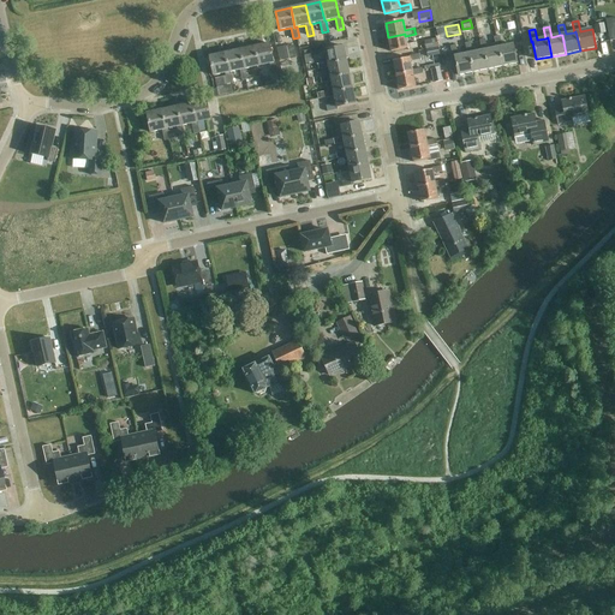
[(407,45),(405,36),(405,34),(388,37),(392,52),(407,48),(408,51),(418,48),(417,42),(407,45)]
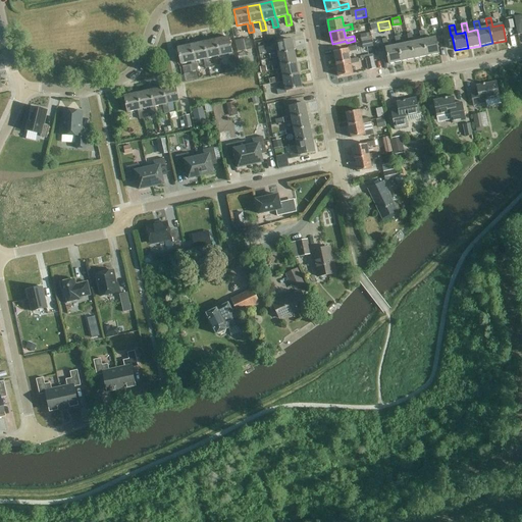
[(424,31),(420,32),(421,41),(423,40),(426,56),(440,54),(437,37),(426,39),(424,31)]
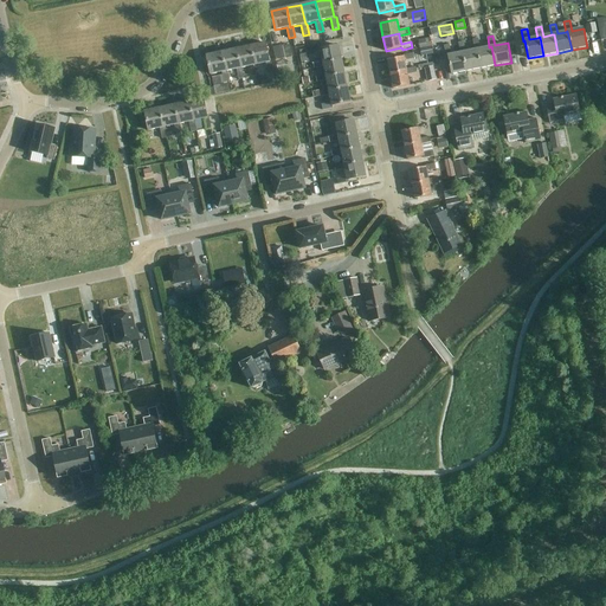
[(418,40),(420,50),(432,47),(430,38),(418,40)]
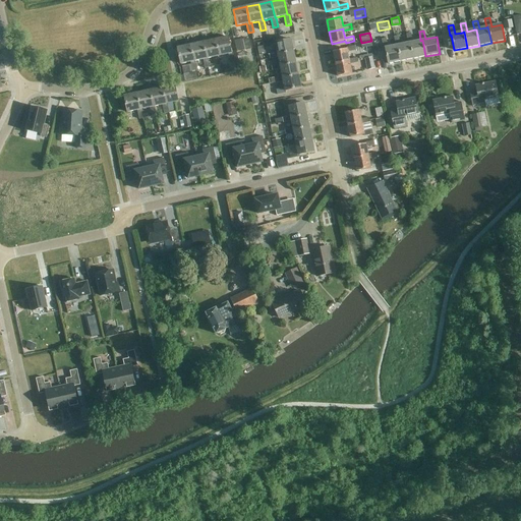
[(411,33),(407,34),(409,43),(410,43),(414,59),(425,56),(422,40),(420,41),(413,42),(411,33)]
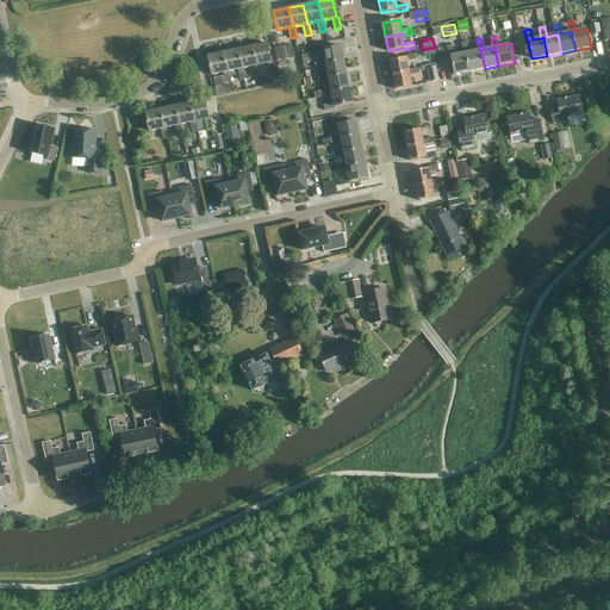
[(467,42),(461,43),(464,54),(466,53),(470,72),(485,69),(480,50),(479,50),(470,53),(467,42)]
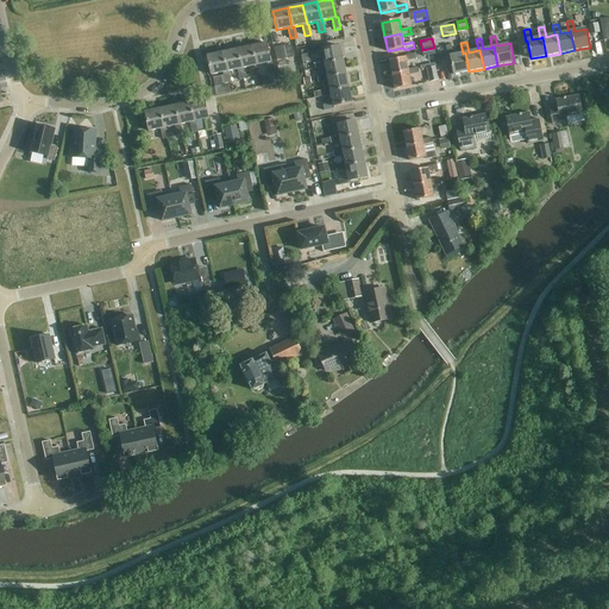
[(258,66),(258,67),(267,64),(269,74),(275,73),(272,61),(268,43),(252,46),(256,66),(258,66)]
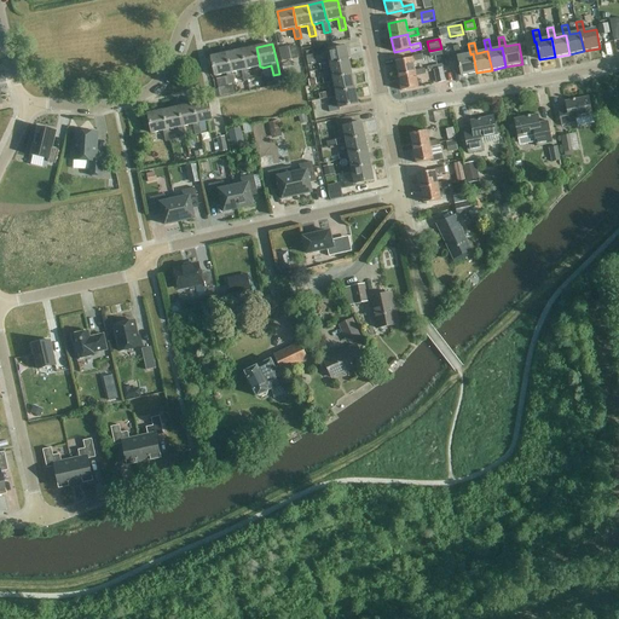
[(330,65),(350,62),(346,46),(327,51),(329,62),(319,64),(320,70),(331,68),(330,65)]
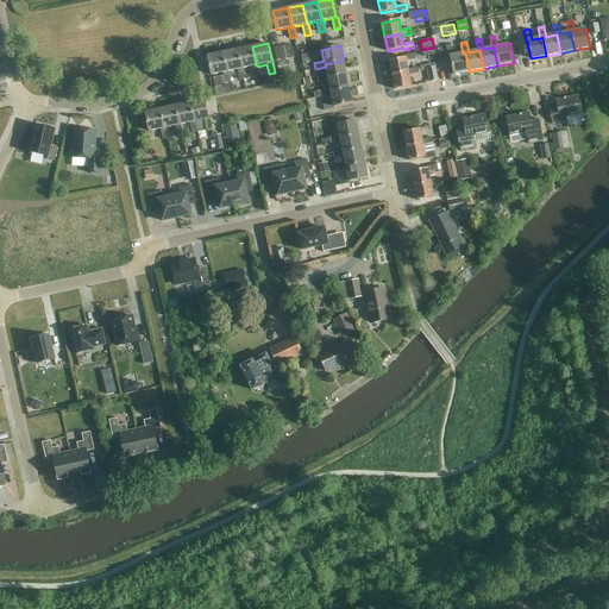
[(452,45),(446,46),(449,57),(450,56),(453,75),(469,71),(465,52),(463,54),(454,55),(452,45)]
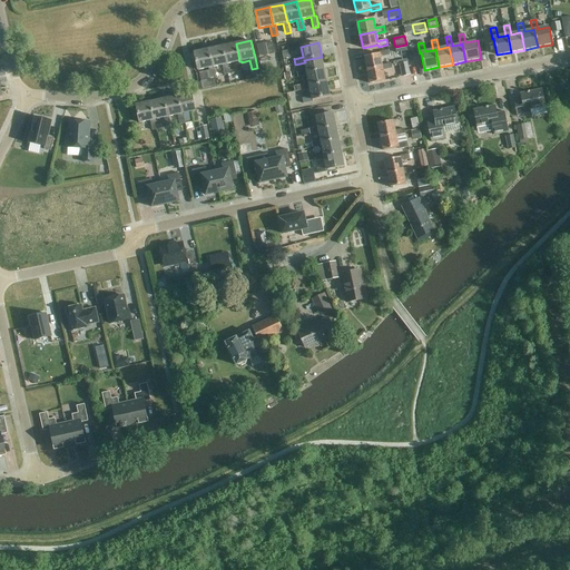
[(244,71),(242,62),(242,61),(239,61),(236,43),(222,47),(226,65),(228,65),(236,62),(238,72),(241,82),(245,81),(243,71),(244,71)]
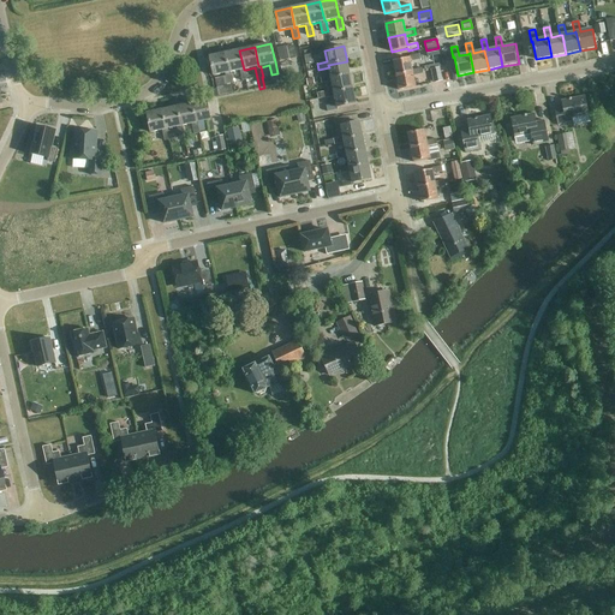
[(286,47),(276,48),(279,63),(288,60),(286,47)]
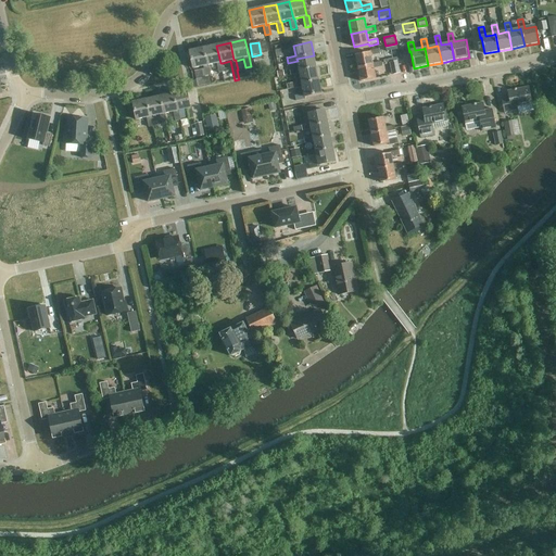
[(216,46),(203,48),(207,66),(209,65),(217,64),(219,73),(224,72),(223,63),(220,63),(216,46)]
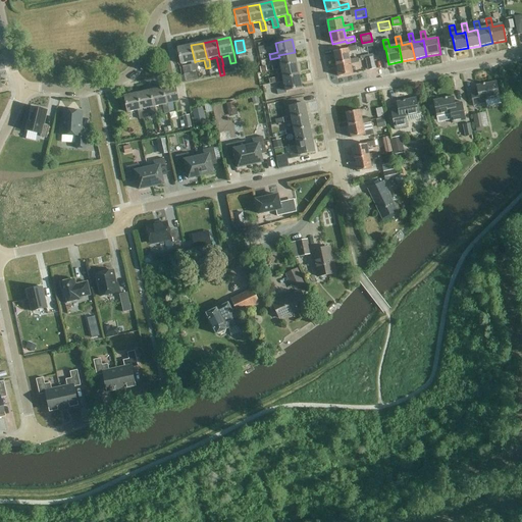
[(191,45),(177,48),(181,64),(191,62),(193,71),(198,70),(196,61),(195,62),(191,45)]
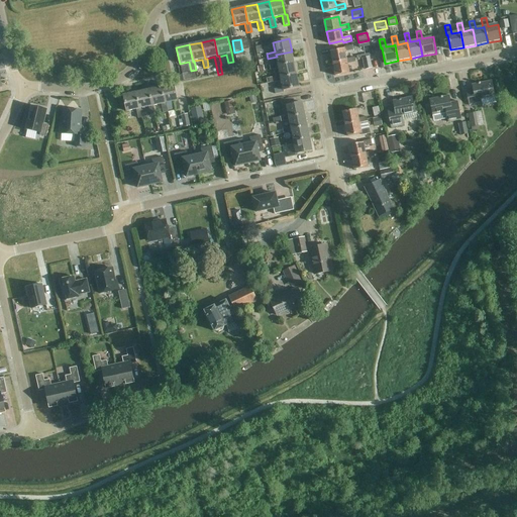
[(347,61),(346,59),(345,52),(353,50),(352,45),(344,47),(344,48),(330,52),(333,64),(347,61)]
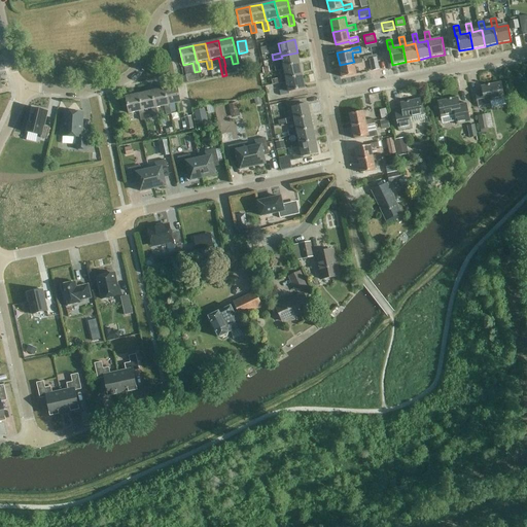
[(284,68),(300,65),(297,53),(281,56),(282,58),(283,65),(275,67),(276,72),(284,70),(284,68)]
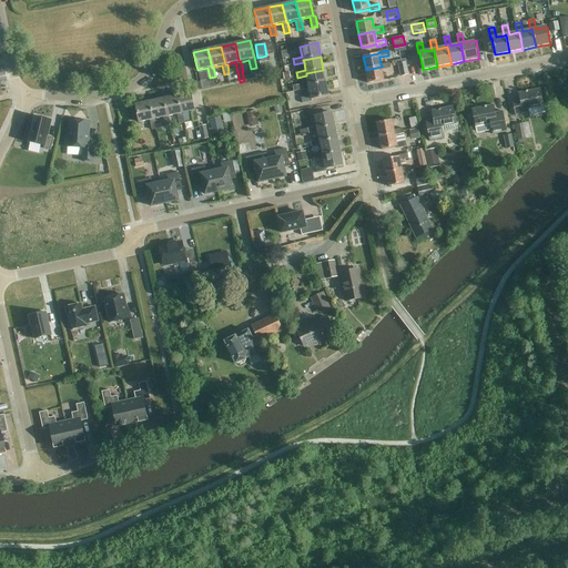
[(397,64),(401,77),(409,74),(406,62),(397,64)]
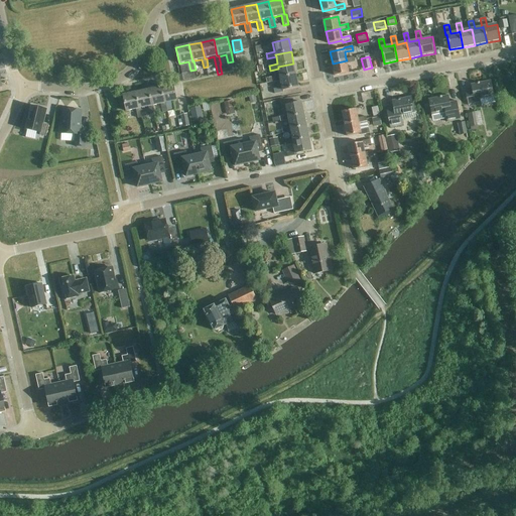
[(355,61),(354,57),(346,58),(347,60),(333,63),(335,76),(349,73),(347,63),(355,61)]
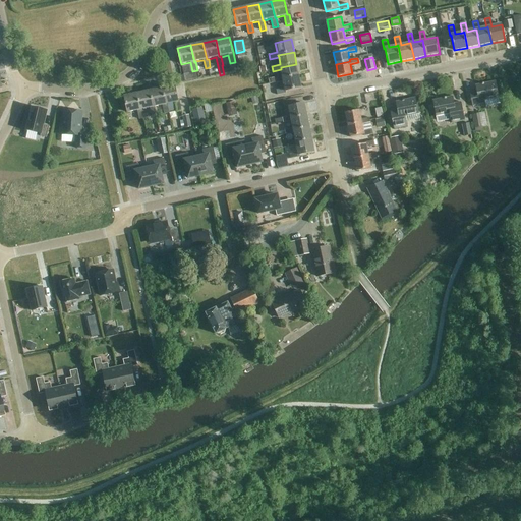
[(283,76),(274,78),(275,82),(284,81),(283,79),(299,75),(296,64),(281,67),(281,69),(283,76)]
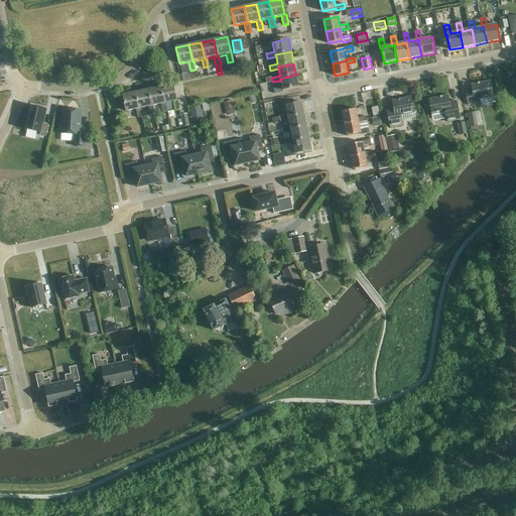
[(194,71),(181,74),(183,81),(196,78),(194,71)]
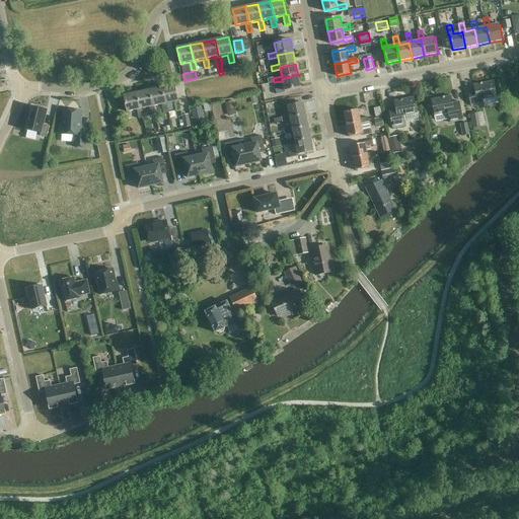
[(282,79),(283,81),(284,88),(276,90),(277,94),(285,92),(285,91),(301,88),(298,75),(282,79)]
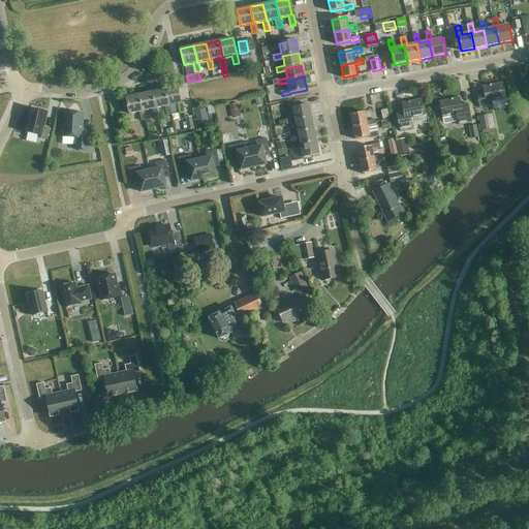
[(485,93),(477,95),(480,109),(494,105),(493,102),(507,99),(503,82),(483,86),(485,93)]
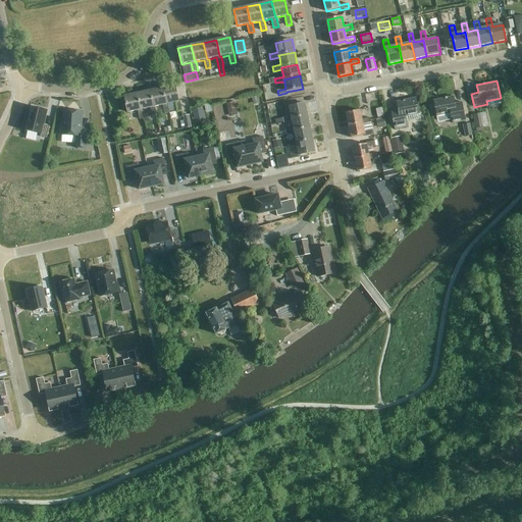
[(176,85),(163,88),(166,104),(167,104),(175,103),(177,111),(183,110),(180,101),(179,101),(176,85)]
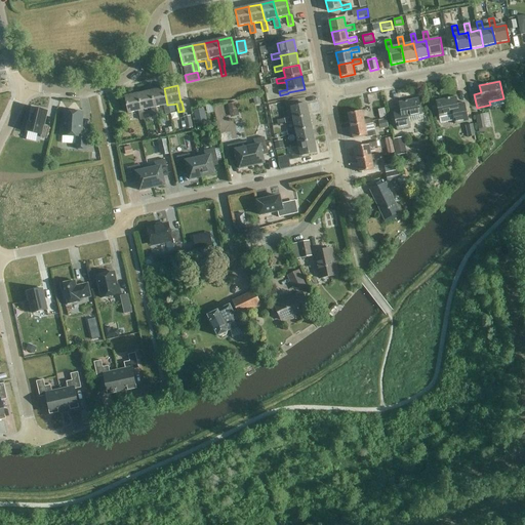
[(164,88),(152,91),(155,108),(156,108),(164,106),(167,122),(171,121),(170,114),(168,105),(167,105),(164,88)]
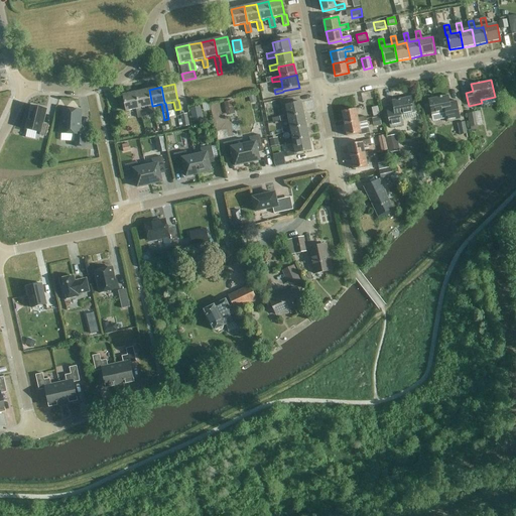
[(149,90),(136,92),(140,109),(141,108),(148,107),(150,116),(155,114),(153,106),(152,106),(149,90)]
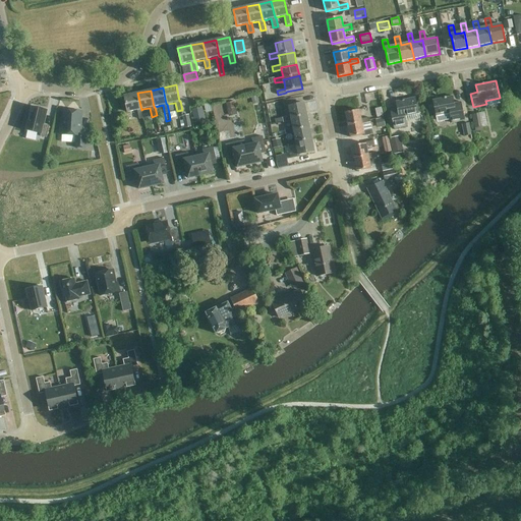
[(145,118),(142,109),(141,110),(137,93),(124,96),(127,112),(137,110),(139,119),(145,118)]
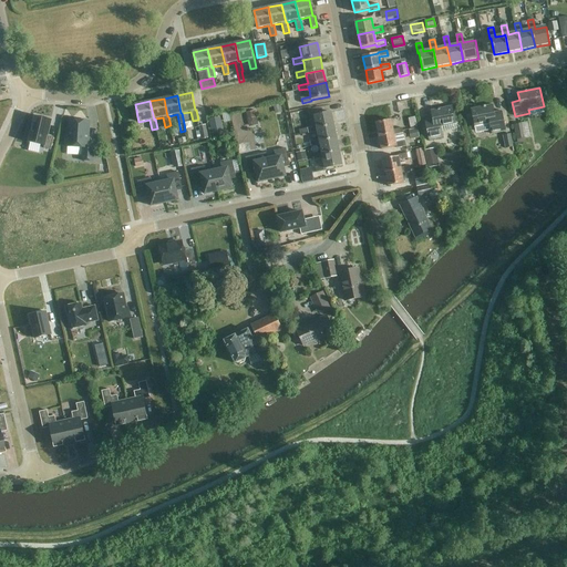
[(494,104),(472,109),(475,127),(490,124),(492,135),(506,132),(502,111),(495,112),(494,104)]
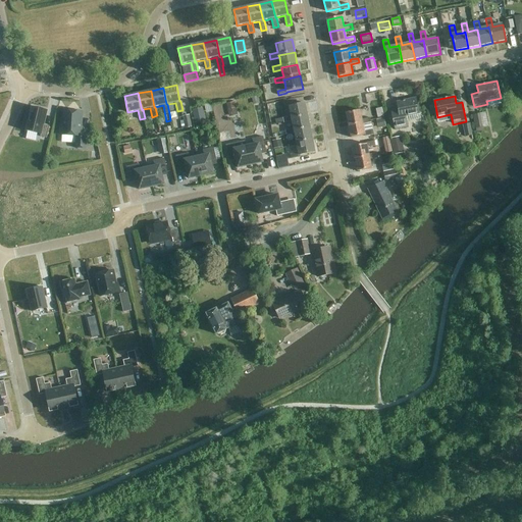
[(409,126),(407,120),(407,117),(420,114),(417,97),(397,102),(398,109),(390,110),(395,129),(409,126)]
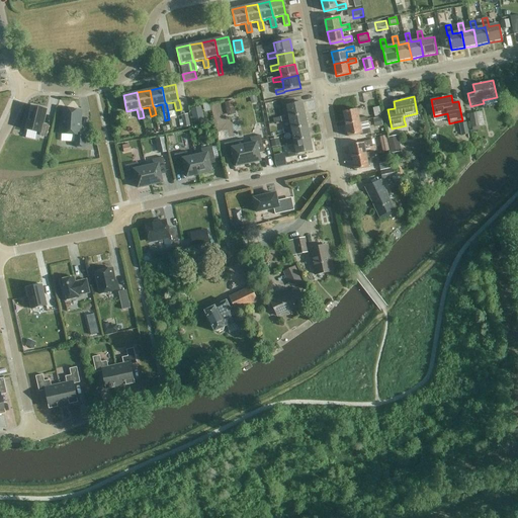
[(228,111),(235,109),(233,101),(226,103),(228,111)]
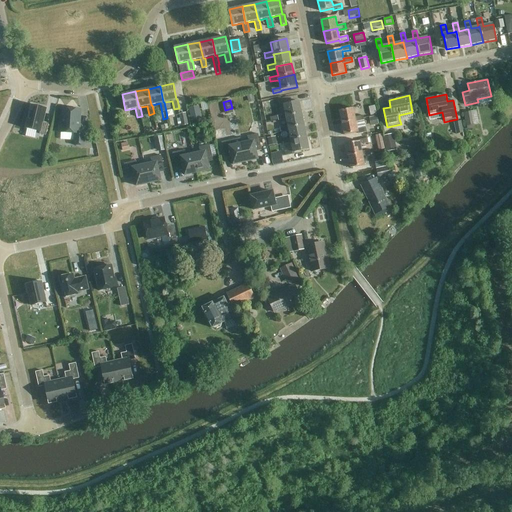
[(270,117),(271,121),(278,120),(278,121),(287,119),(286,117),(302,113),(299,101),(284,104),(286,114),(278,116),(270,117)]
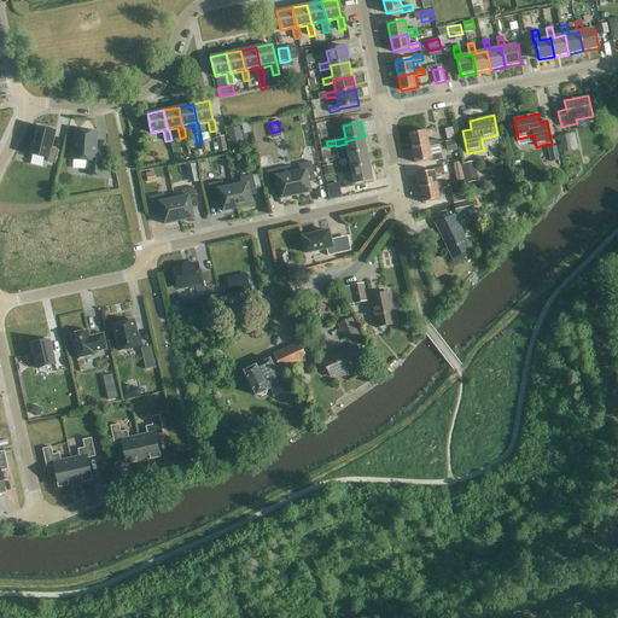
[(39,127),(31,155),(48,158),(48,162),(56,163),(58,150),(52,147),(56,130),(39,127)]
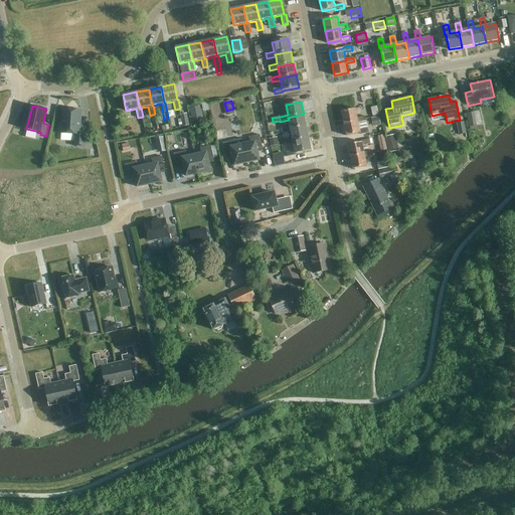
[(191,119),(202,117),(200,107),(189,109),(191,119)]
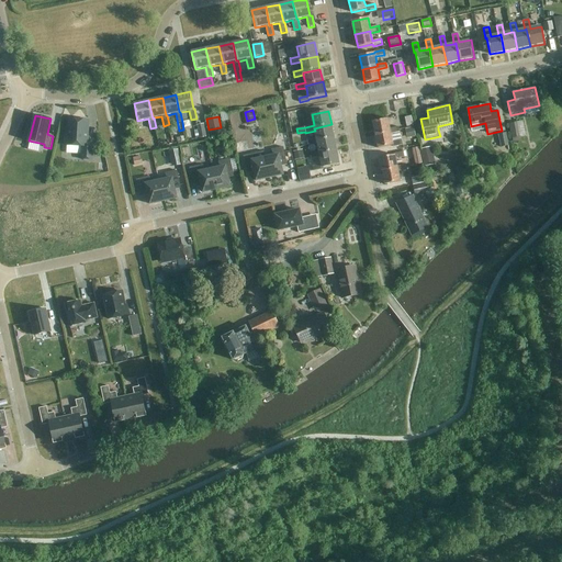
[(405,117),(406,127),(414,125),(412,116),(405,117)]
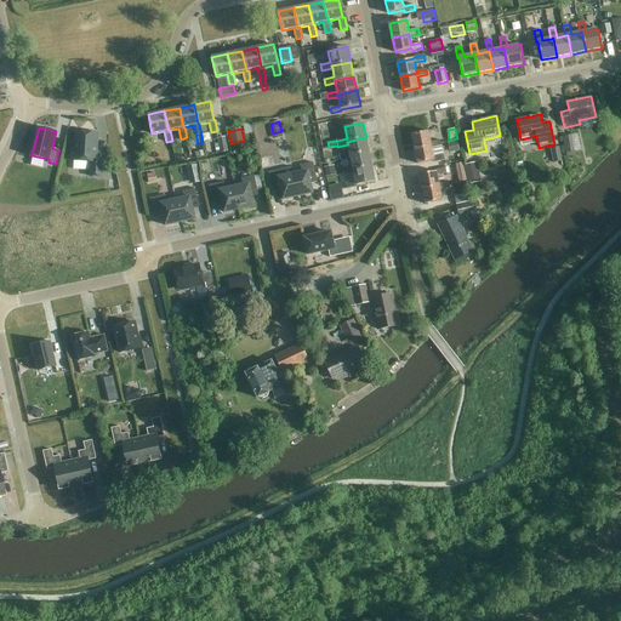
[(96,159),(98,134),(78,131),(75,148),(73,148),(73,160),(91,161),(90,176),(102,177),(103,160),(96,159)]
